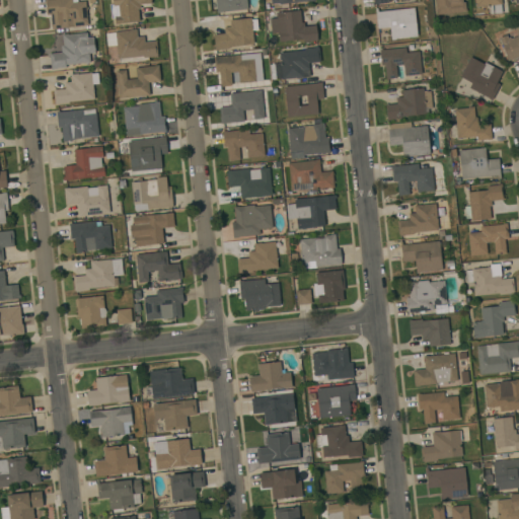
[(85,1),(87,24),(73,25),(73,26),(52,29),(51,14),(47,15),(45,0),(72,0),(72,2),(85,1)]
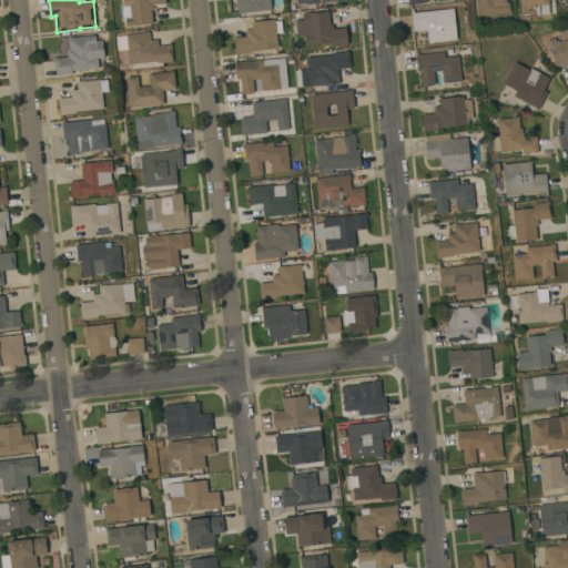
[(164,0),(165,4),(153,6),(153,9),(151,10),(153,23),(129,26),(129,27),(125,27),(125,20),(122,20),(120,6),(123,4),(122,0),(164,0)]
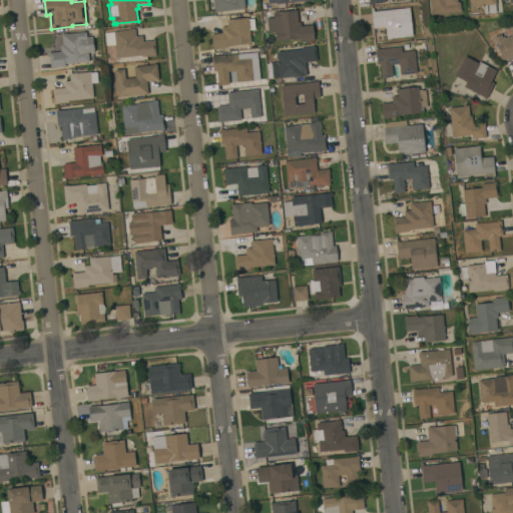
[(243,0),(244,9),(218,11),(218,12),(214,12),(213,0),(243,0)]
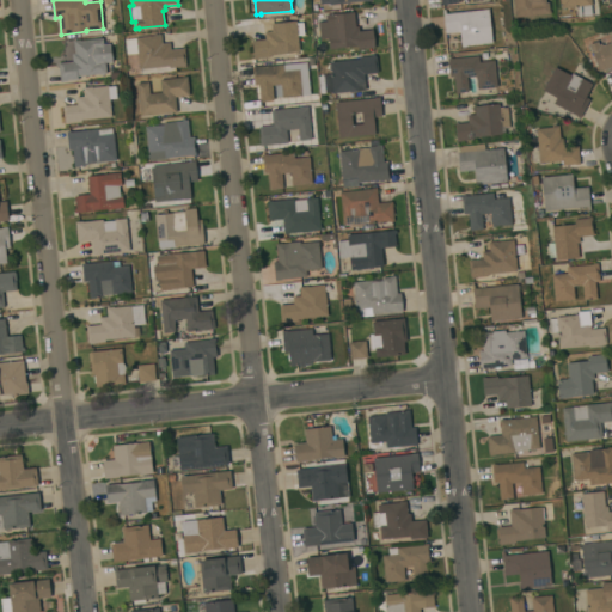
[(369,0),(371,1),(365,2),(365,1),(331,5),(331,8),(322,10),(322,5),(319,5),(318,0),(369,0)]
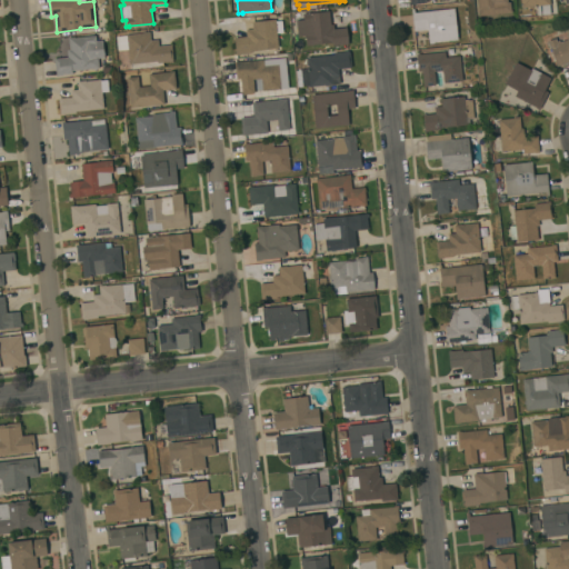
[(507,0),(508,2),(510,2),(510,10),(511,10),(511,13),(478,17),(476,0),(507,0)]
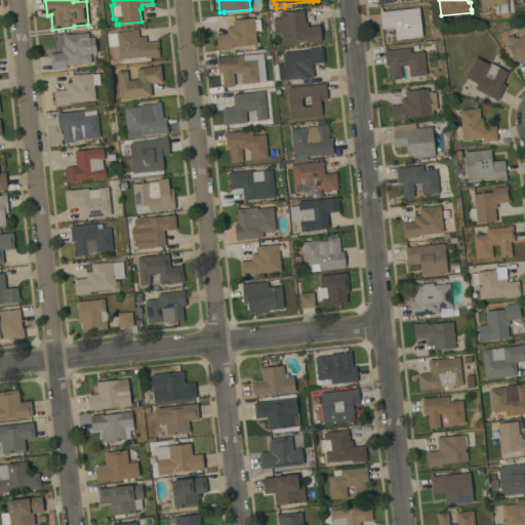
[(507,0),(508,4),(507,4),(508,13),(492,14),(491,6),(481,7),(480,0),(507,0)]
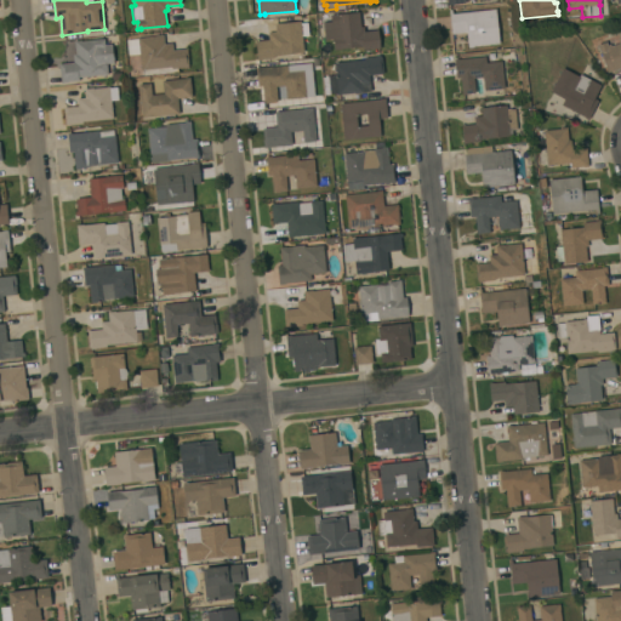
[(496,10),(500,44),(473,46),(473,47),(468,49),(467,33),(451,34),(449,10),(453,10),(453,15),(496,10)]
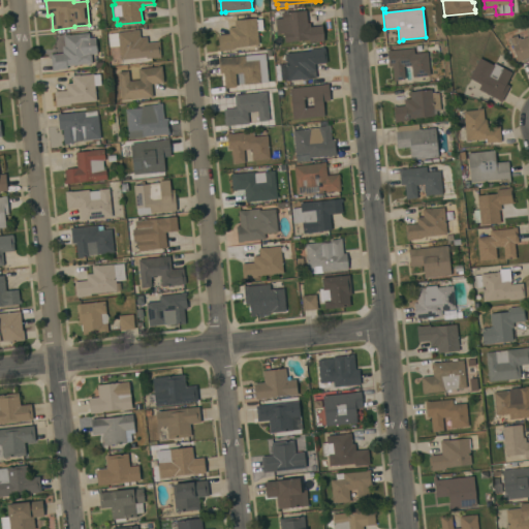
[(275,20),(282,19),(281,13),(287,12),(305,10),(307,24),(310,23),(310,27),(321,26),(323,41),(320,41),(309,42),(309,39),(284,42),(283,33),(277,34),(275,20)]
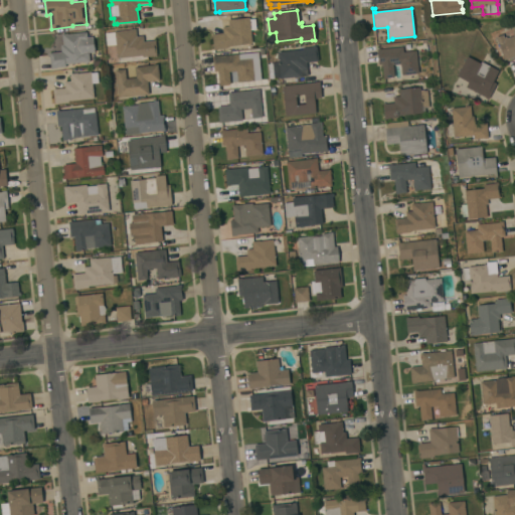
[(248,18),(251,43),(233,45),(233,46),(227,47),(227,48),(216,49),(213,50),(211,34),(222,33),(222,27),(228,26),(227,20),(248,18)]
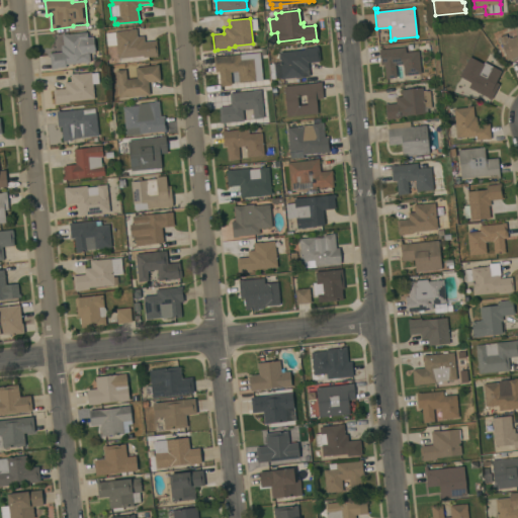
[(156,41),(157,56),(157,57),(153,58),(153,57),(143,58),(143,57),(117,59),(116,46),(107,47),(105,33),(114,32),(131,30),(131,29),(137,29),(137,37),(144,36),(145,42),(156,41)]
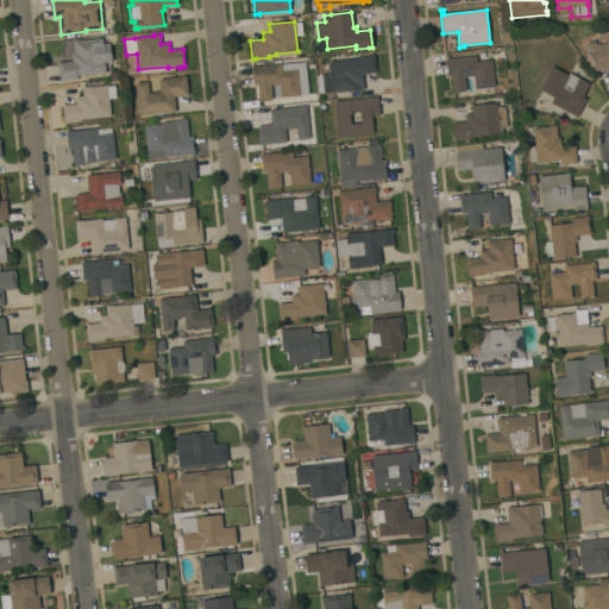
[(606,37),(608,36),(608,66),(595,70),(585,44),(595,42),(596,44),(598,44),(598,45),(607,43),(606,37)]
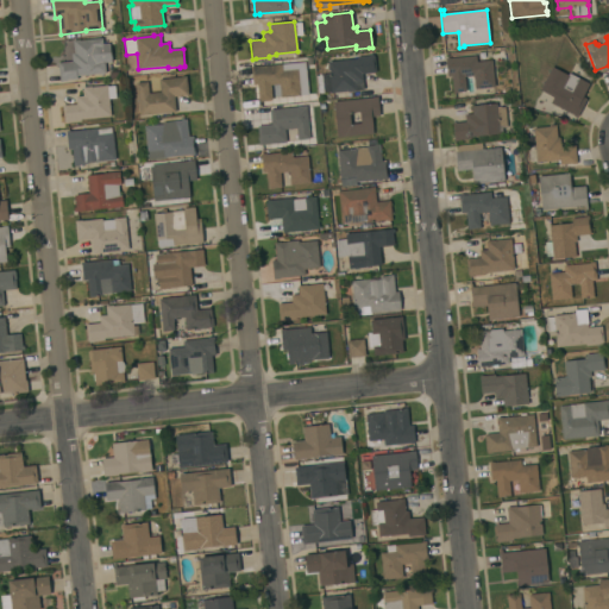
[(57,63),(71,62),(71,54),(74,54),(73,41),(80,39),(80,41),(102,38),(102,44),(110,43),(112,62),(105,63),(106,74),(76,76),(76,79),(67,80),(67,81),(60,82),(57,63)]
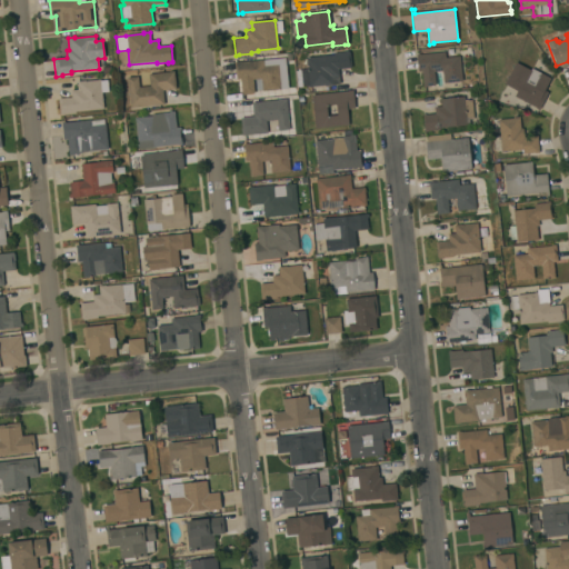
[(333,55),(333,53),(345,52),(345,51),(348,50),(349,53),(351,67),(338,69),(340,85),(325,86),(325,85),(310,87),(310,85),(302,86),(300,70),(308,69),(307,58),(333,55)]
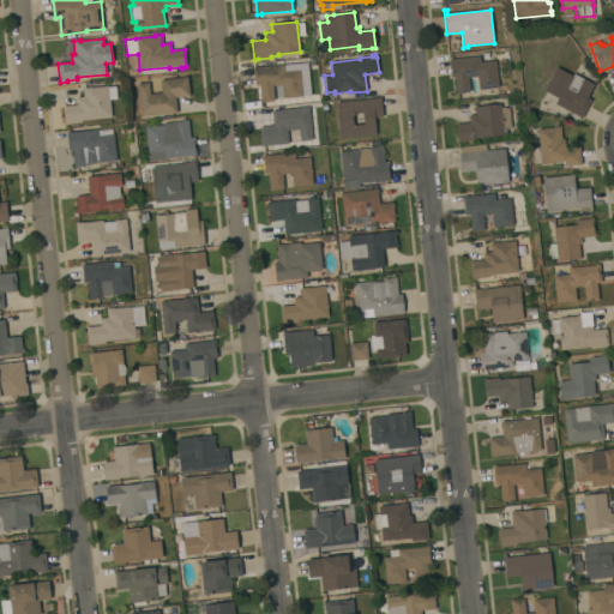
[(499,88),(479,89),(479,92),(470,94),(470,92),(461,92),(461,94),(457,95),(455,77),(451,77),(449,59),(453,58),(453,59),(480,56),(480,62),(497,60),(499,88)]
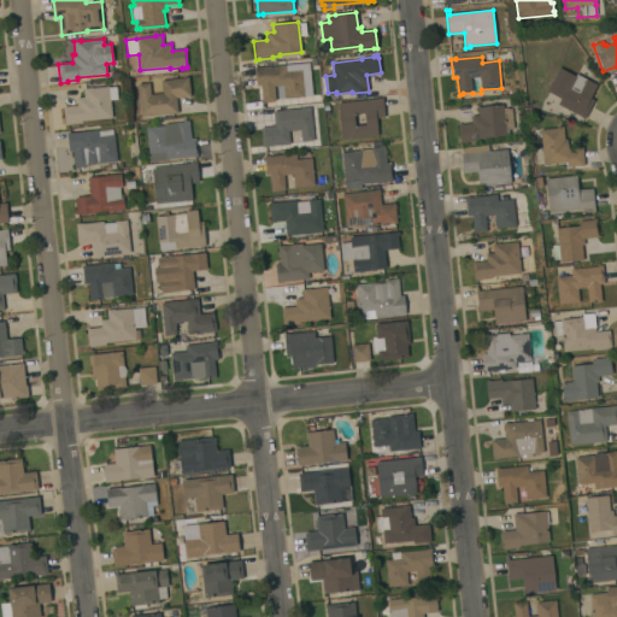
[(294,70),(294,71),(303,70),(305,97),(285,99),(283,86),(274,86),(276,101),(262,103),(260,86),(256,86),(253,68),(260,66),(260,68),(286,65),(287,71),(294,70)]
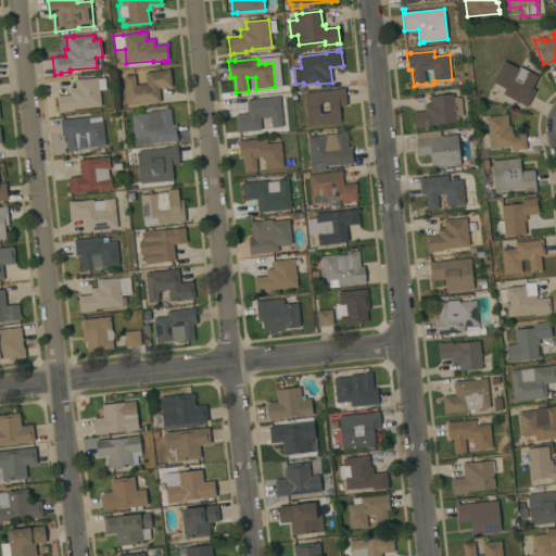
[(504,61),(518,68),(519,66),(539,77),(532,88),(535,90),(527,108),(523,106),(523,105),(503,95),(505,89),(493,83),(504,61)]
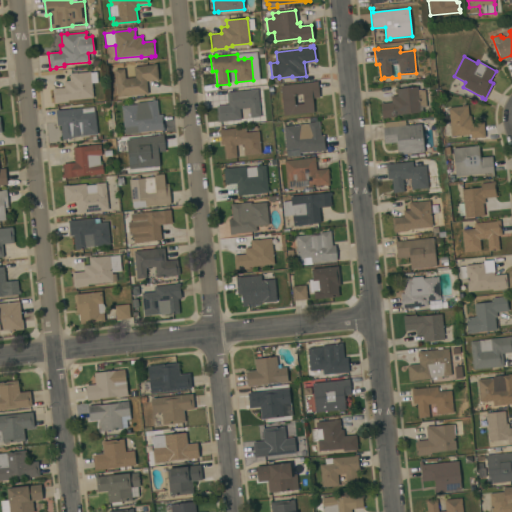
[(152,65),(152,64),(156,64),(158,80),(147,81),(148,94),(117,97),(114,70),(124,69),(125,78),(135,77),(134,67),(152,65)]
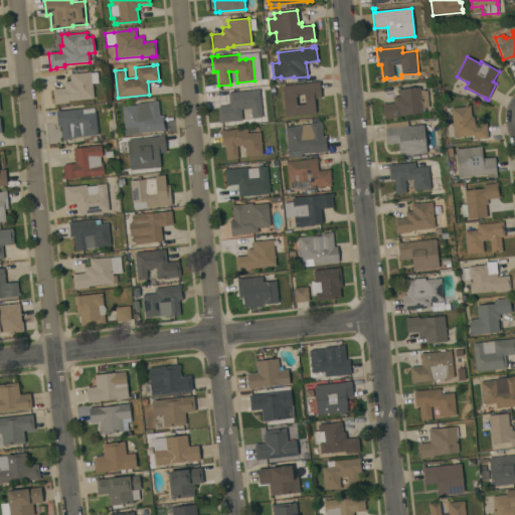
[(64,89),(64,81),(70,81),(69,73),(77,73),(92,72),(94,99),(68,101),(68,103),(58,104),(54,105),(52,90),(64,89)]
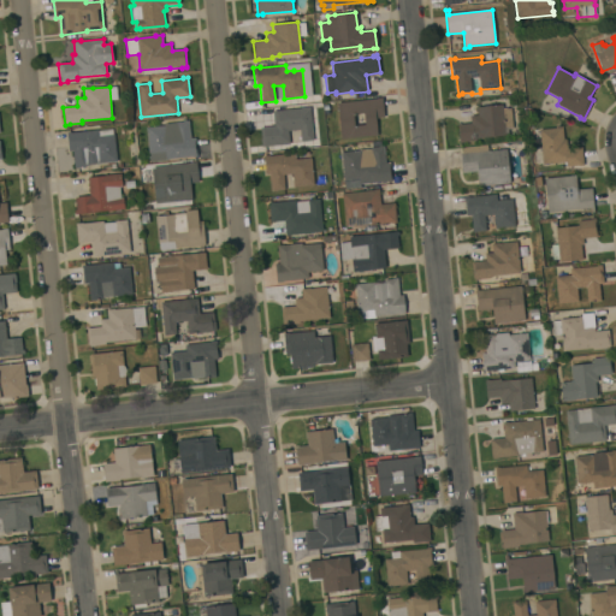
[(381,98),(384,117),(375,118),(378,135),(341,138),(337,102),(381,98)]
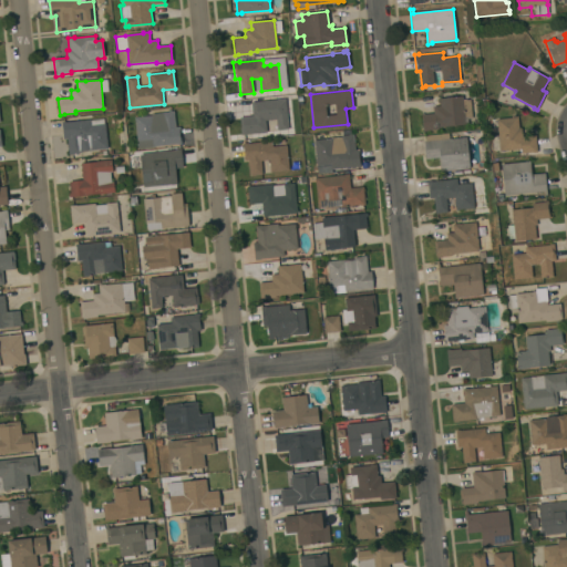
[(462,96),(463,100),(471,99),(473,117),(465,119),(465,125),(437,127),(437,130),(423,132),(421,114),(433,113),(432,106),(440,105),(440,99),(462,96)]
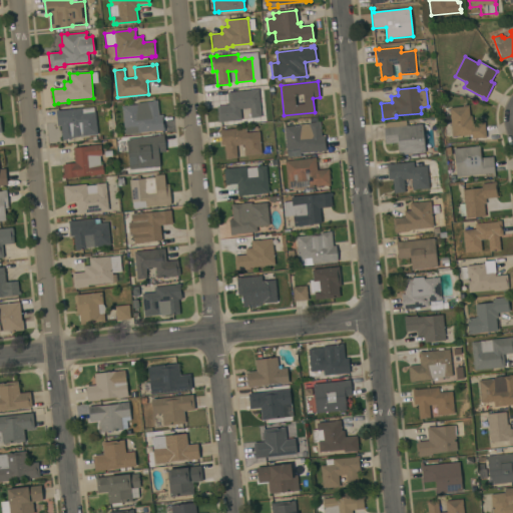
[(259,89),(261,117),(250,118),(249,108),(240,109),(241,119),(217,122),(216,115),(217,115),(216,106),(227,105),(226,92),(259,89)]
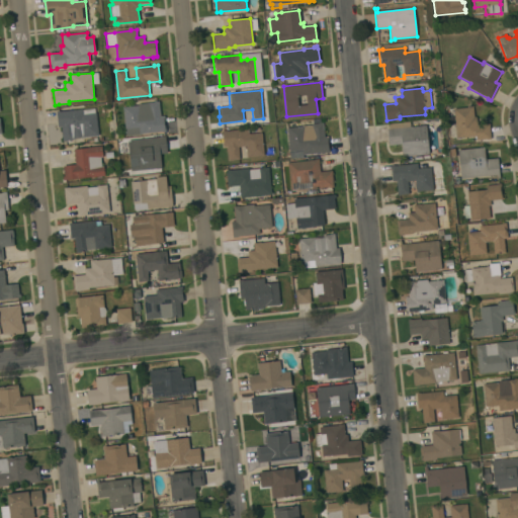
[(139,105),(139,104),(154,103),(154,102),(159,102),(160,116),(164,116),(165,132),(162,133),(161,132),(141,134),(141,135),(126,137),(123,107),(139,105)]
